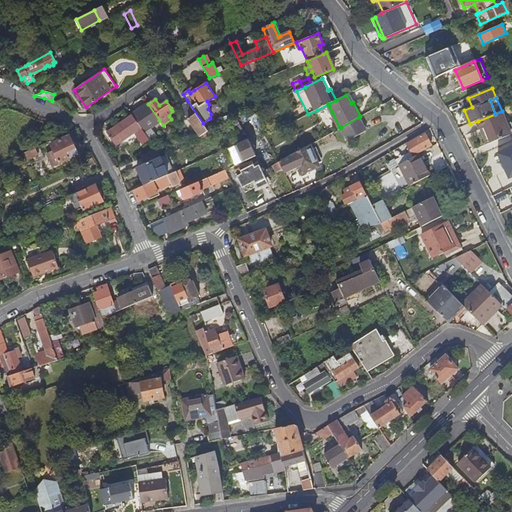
[(203,123),(187,100),(181,105),(184,113),(200,136),(208,131),(203,123)]
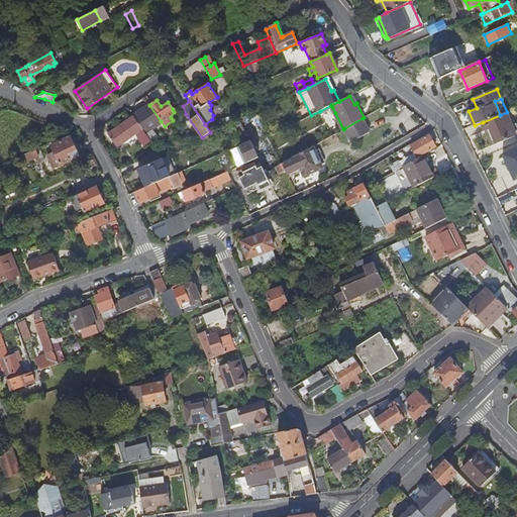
[(161,121),(149,105),(133,116),(144,132),(161,121)]
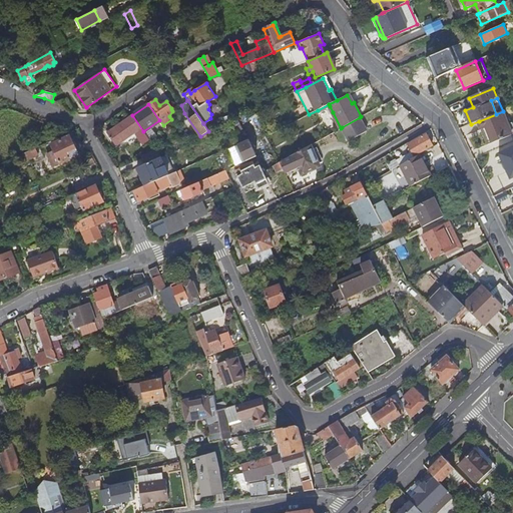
[(496,114),(479,121),(483,130),(487,129),(493,143),(512,134),(512,133),(503,111),(496,114)]
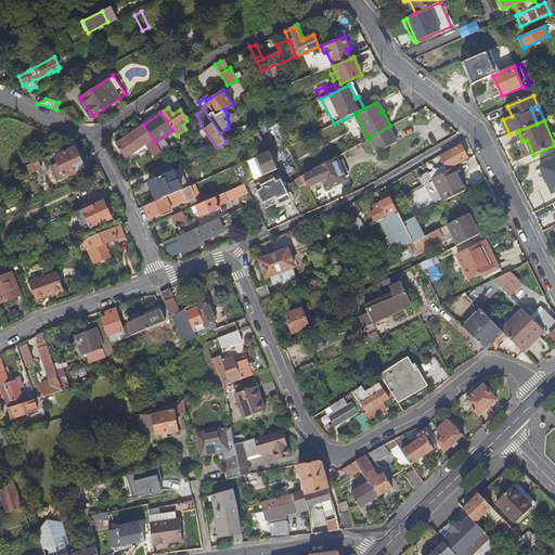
[(155,142),(143,125),(116,144),(126,158),(145,144),(155,158),(163,152),(155,142)]
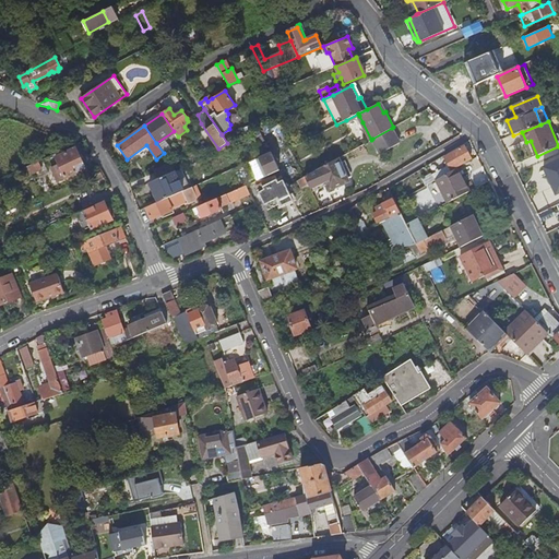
[(392,128),(372,139),(381,154),(400,143),(392,128)]
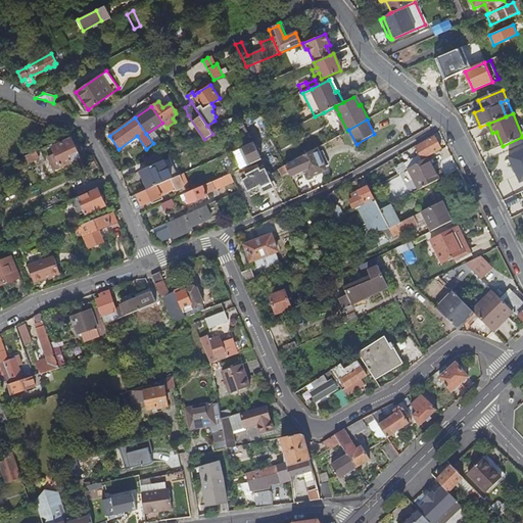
[(498,147),(503,146),(496,132),(492,133),(498,147)]
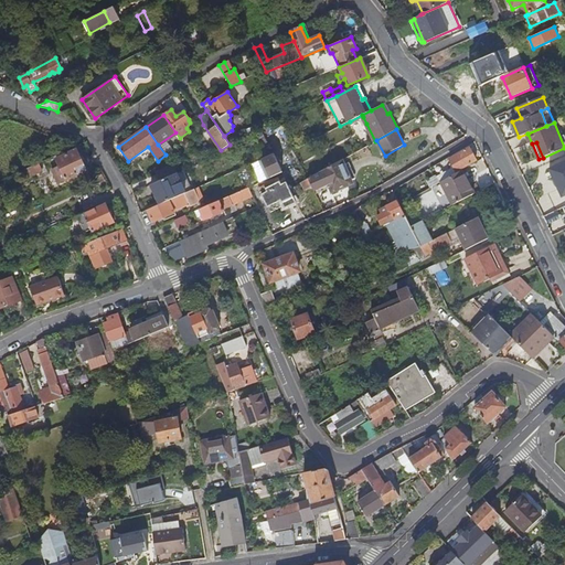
[(436,177),(439,182),(441,181),(458,172),(457,171),(476,160),(469,147),(450,158),(452,162),(450,163),(452,168),(436,177)]
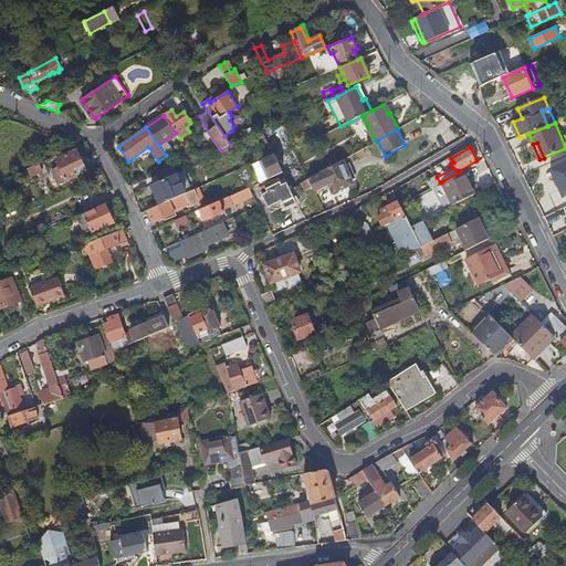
[(87,169),(77,149),(56,159),(60,166),(66,179),(87,169)]
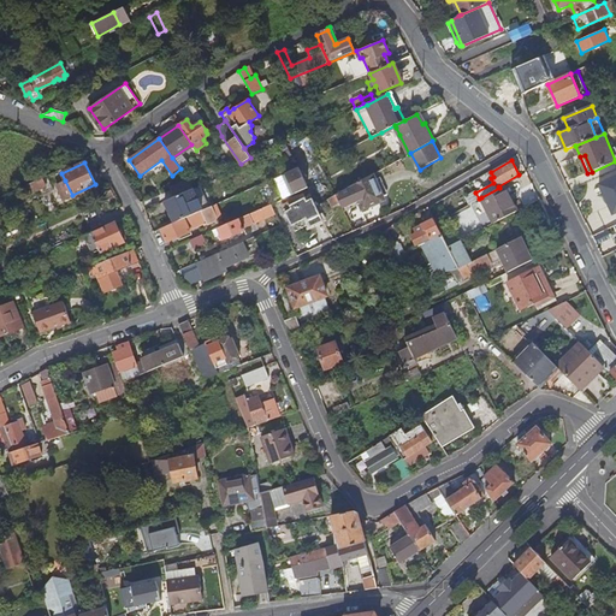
[(308,188),(298,167),(286,172),(294,190),(291,191),(292,195),(308,188)]
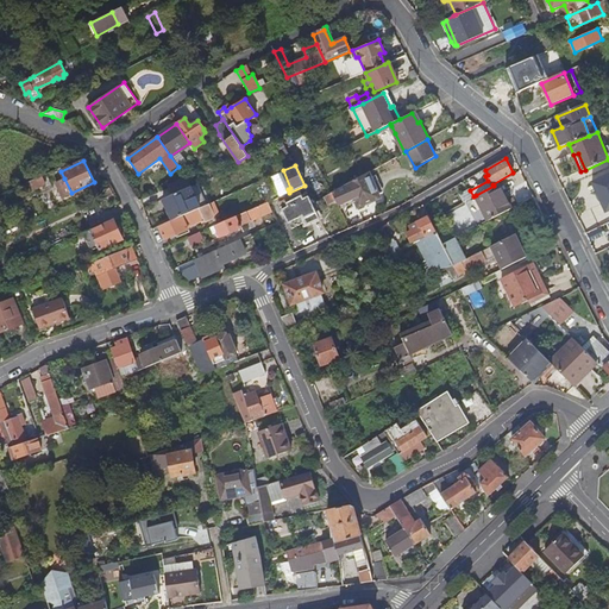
[(368,173),(334,192),(333,192),(333,193),(337,200),(338,200),(353,192),(358,201),(368,196),(370,200),(380,194),(368,173)]
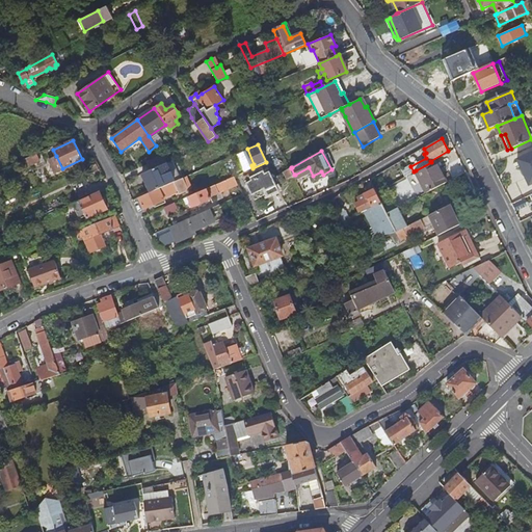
[(531,184),(531,153),(519,159),(530,186),(531,184)]
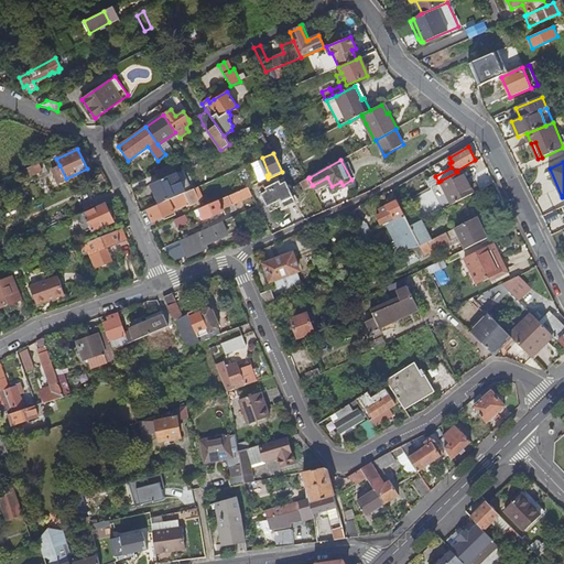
[(39,163),(29,167),(32,175),(43,170),(39,163)]
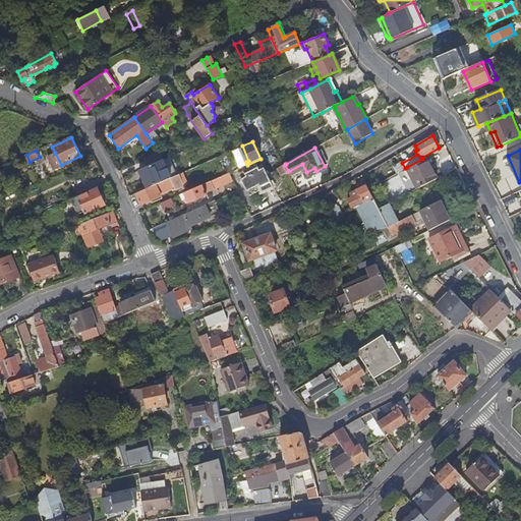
[(61,165),(55,153),(49,157),(54,168),(61,165)]
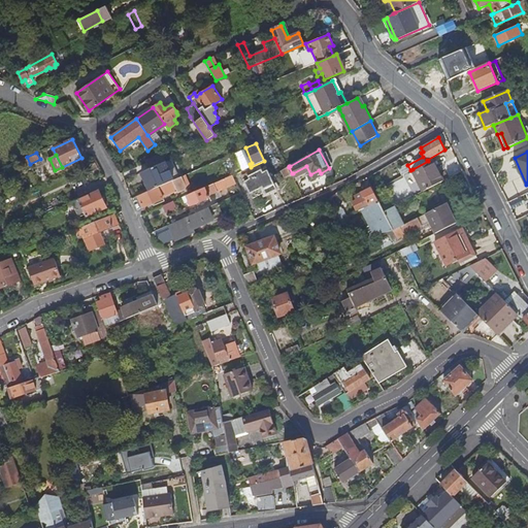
[(165,162),(166,161),(161,155),(146,161),(150,169),(165,162)]
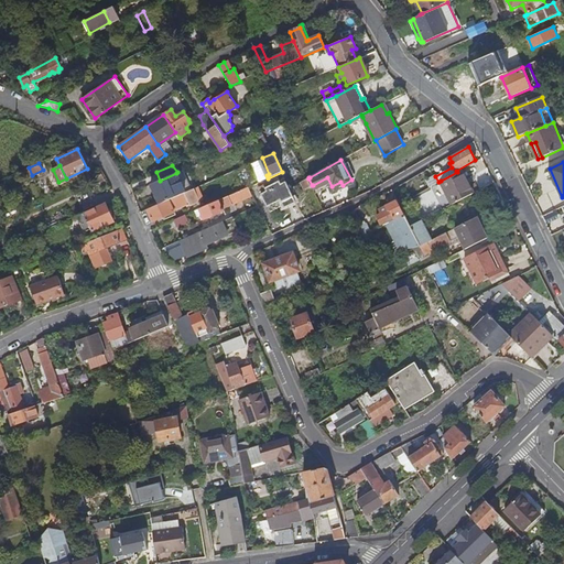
[(466,184),(468,183),(461,170),(459,171),(466,184)]
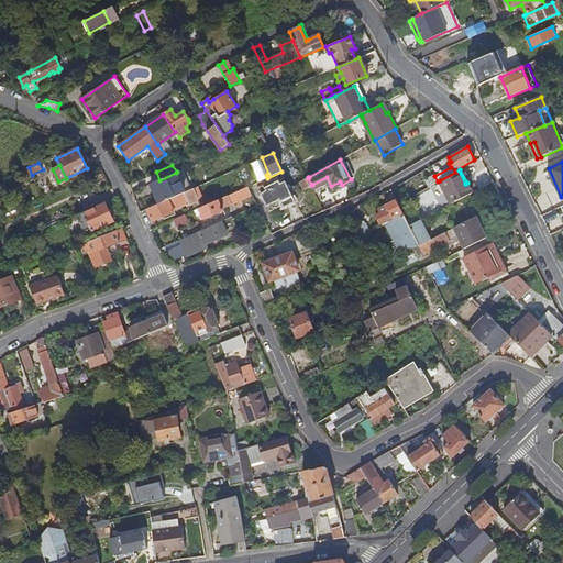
[(456,172),(440,180),(451,203),(473,192),(467,183),(465,184),(459,170),(456,172)]
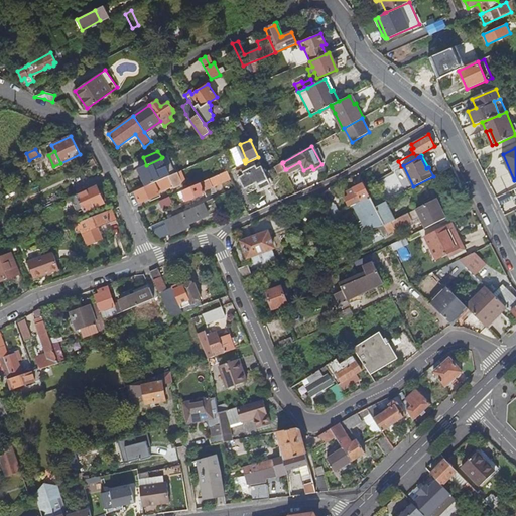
[(146,165),(138,169),(146,186),(169,175),(161,158),(146,165)]
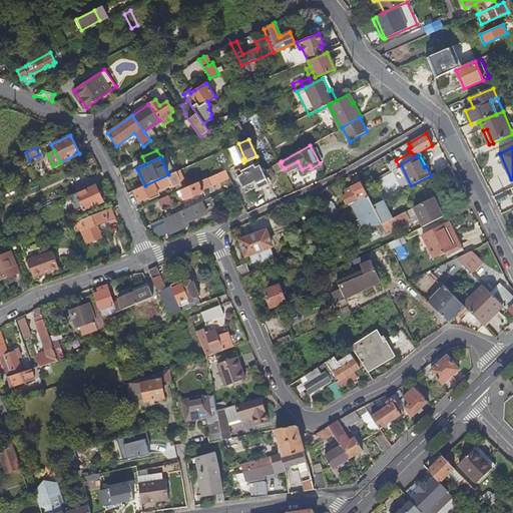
[(269,182),(260,164),(259,165),(258,163),(254,164),(252,161),(249,162),(251,165),(241,170),(240,167),(235,169),(242,184),(254,178),(255,182),(259,180),(262,185),(269,182)]
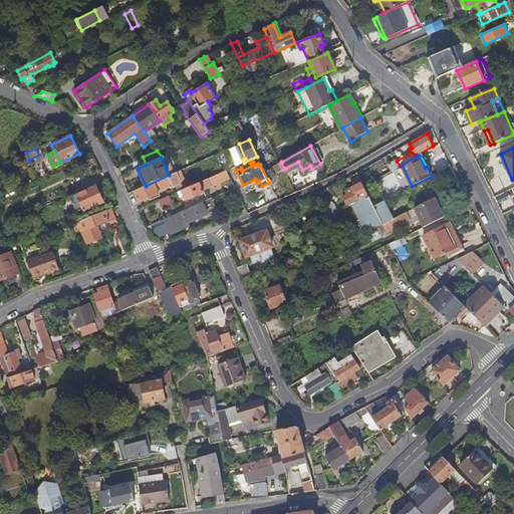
[(298,162),(285,169),(286,172),(299,165),(298,162)]
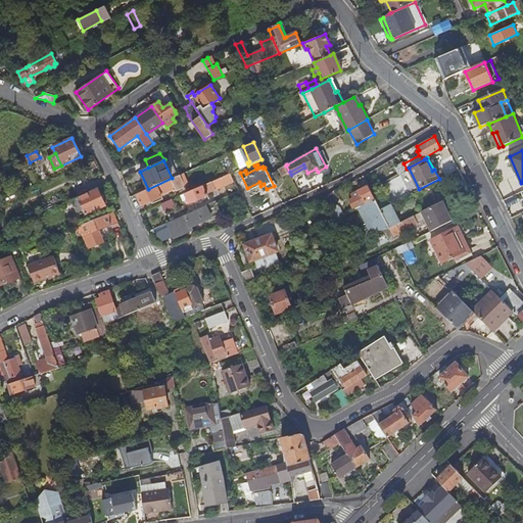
[(289,172),(286,165),(279,169),(282,176),(289,172)]
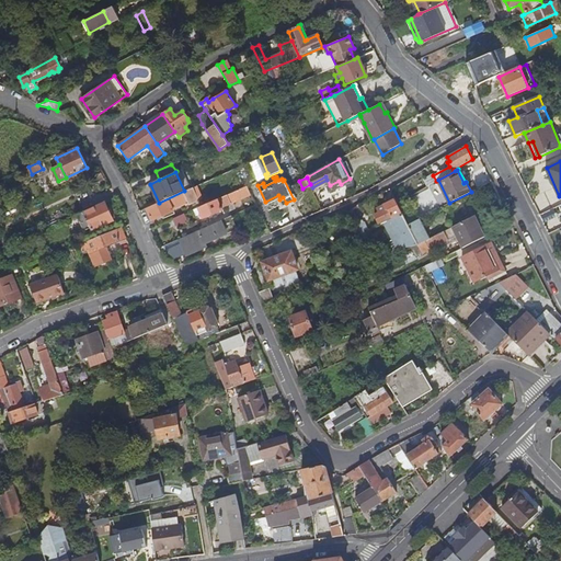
[(248,185),(199,207),(202,213),(204,217),(221,209),(221,207),(251,194),(248,185)]
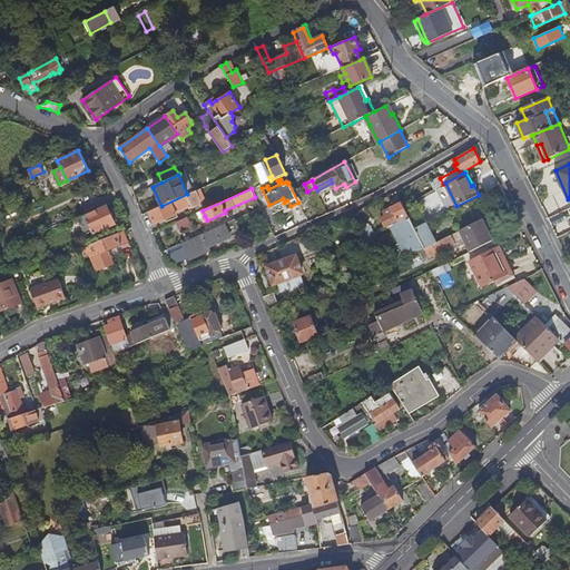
[(161,206),(148,212),(154,224),(176,214),(176,212),(189,205),(200,200),(197,194),(199,193),(198,189),(187,194),(161,206)]
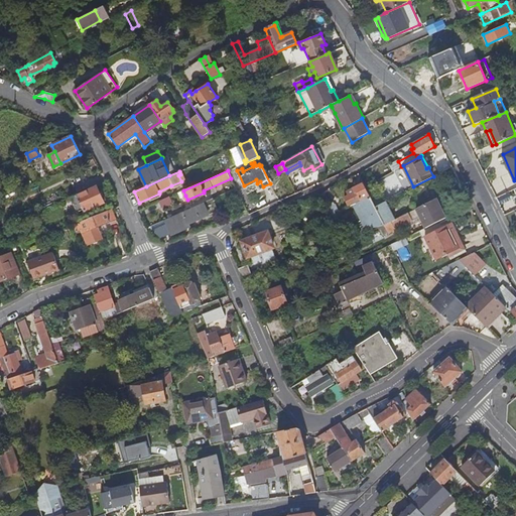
[(440,185),(444,194),(457,187),(453,179),(440,185)]
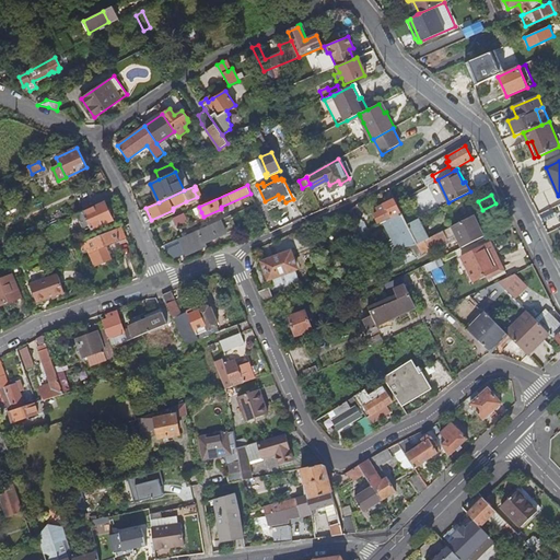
[(116,196),(84,211),(88,219),(80,222),(82,226),(90,223),(93,230),(113,220),(107,209),(119,203),(116,196)]
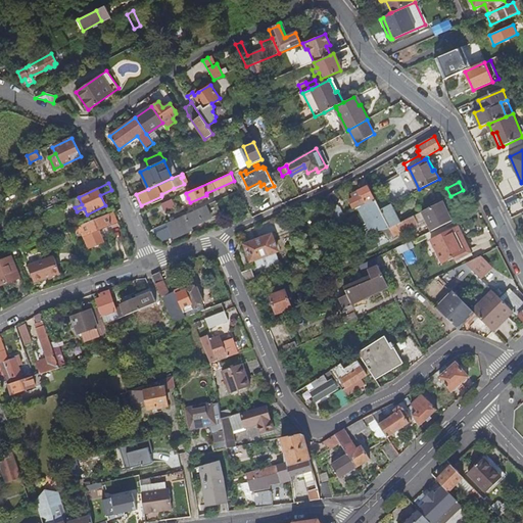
[(184,184),(174,188),(176,192),(186,188),(184,184)]
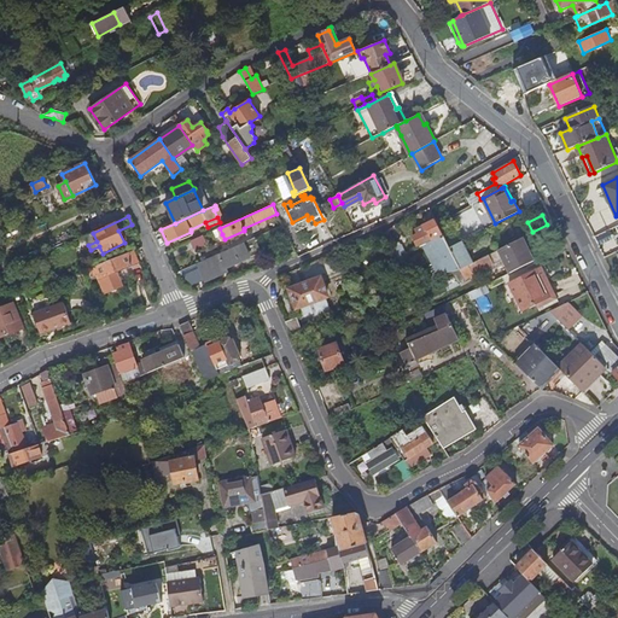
[(442,234),(435,220),(414,229),(417,234),(413,237),(418,245),(442,234)]
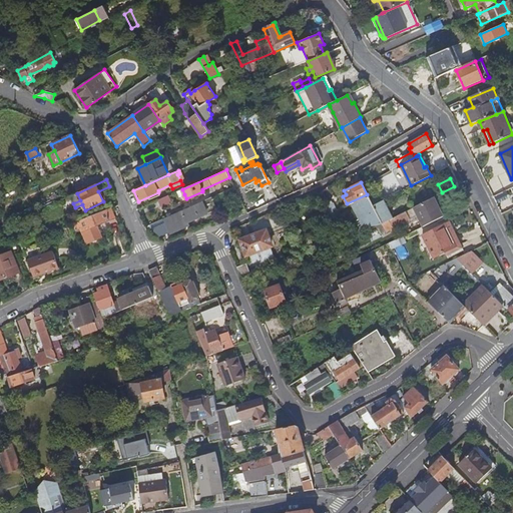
[(240,199),(234,186),(227,189),(233,202),(240,199)]
